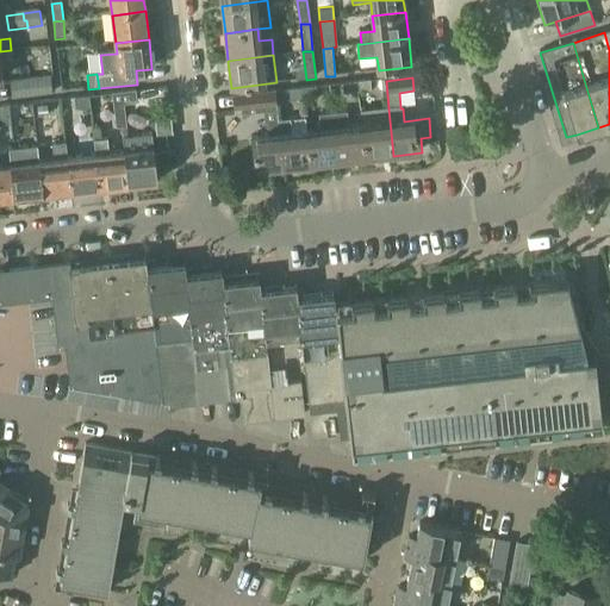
[(12,83),(14,99),(53,94),(50,79),(12,83)]
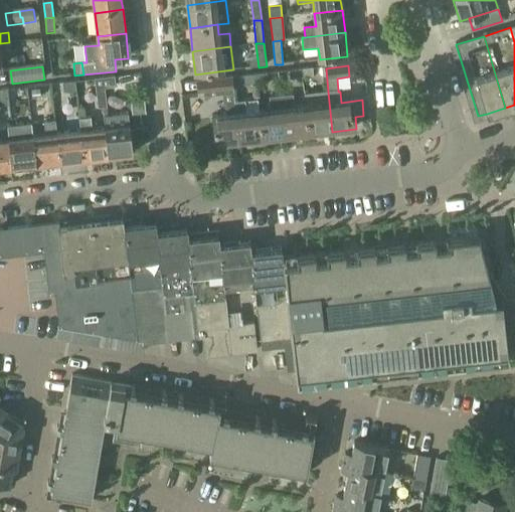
[(314,69),(302,70),(303,78),(315,77),(314,69)]
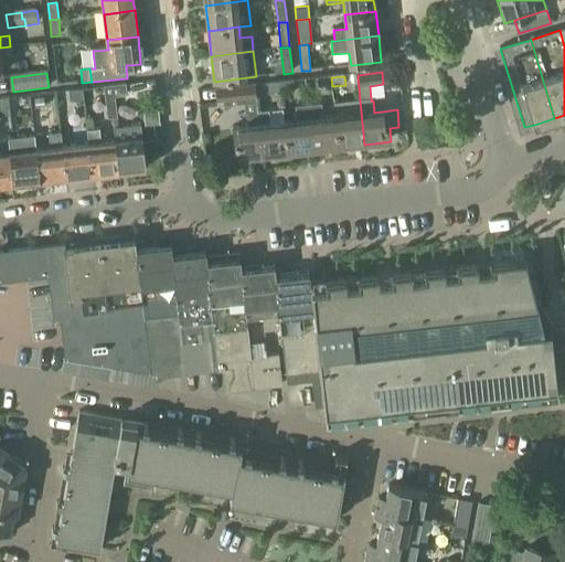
[(332,86),(331,77),(318,80),(319,88),(332,86)]
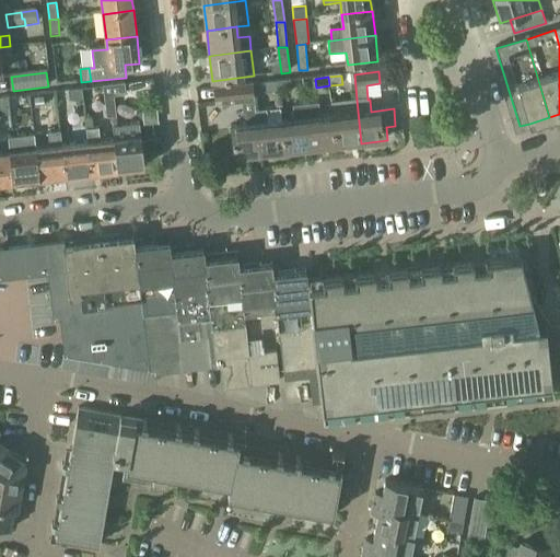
[(291,81),(278,83),(279,92),(292,90),(291,81)]
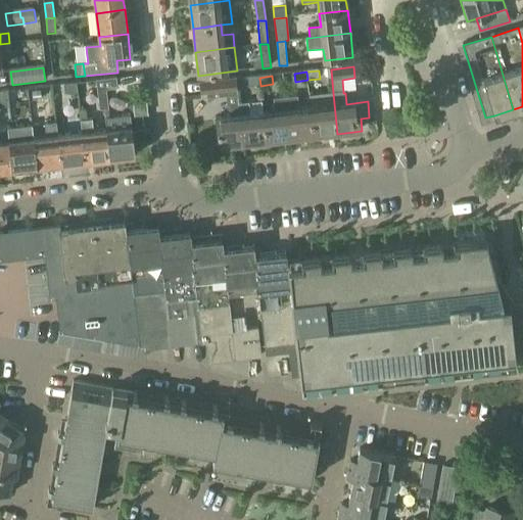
[(260,86),(259,78),(248,79),(248,87),(260,86)]
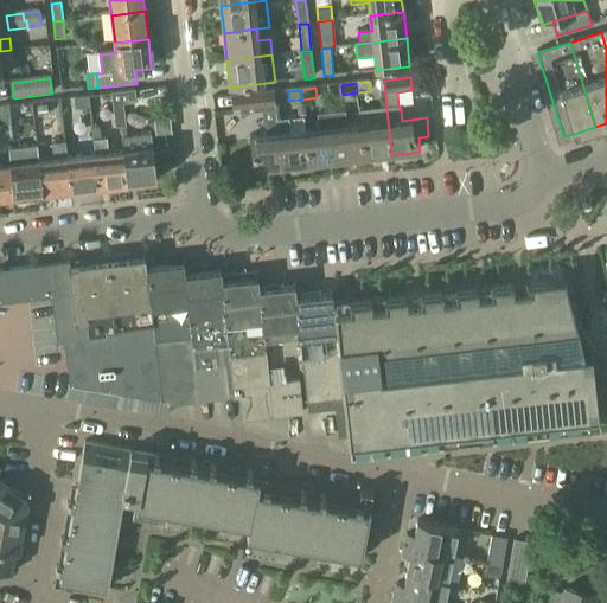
[(112,95),(114,111),(126,110),(125,106),(138,103),(136,91),(112,95)]
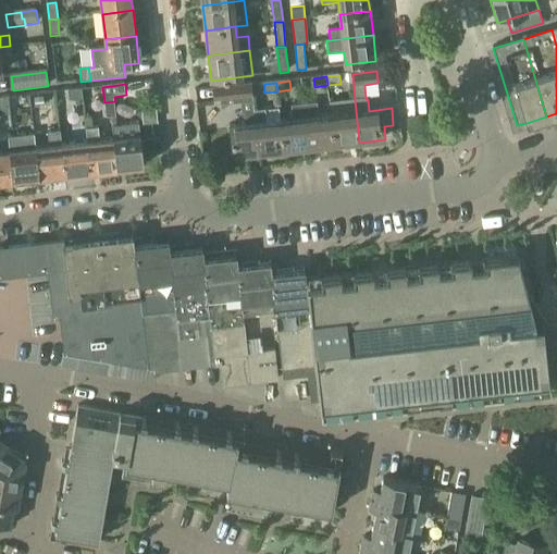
[(260,154),(255,110),(251,84),(219,88),(220,100),(221,106),(240,103),(242,113),(244,113),(245,124),(231,126),(234,157),(260,154)]
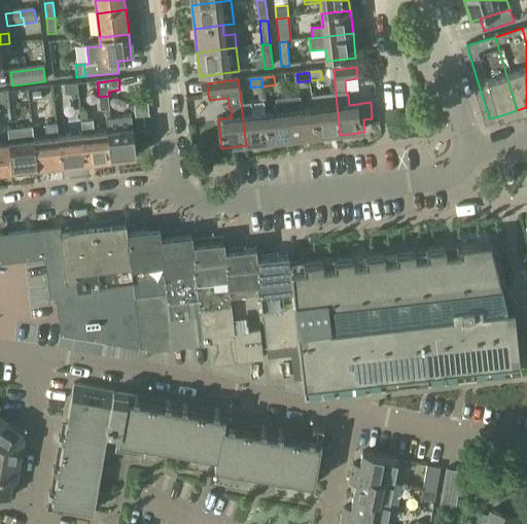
[(77,84),(65,85),(66,94),(78,93),(77,84)]
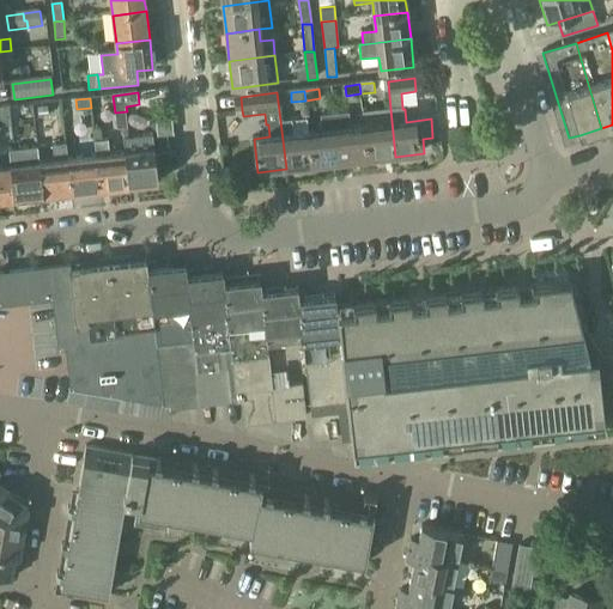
[(0,108),(0,111),(1,126),(12,125),(10,108),(0,108)]
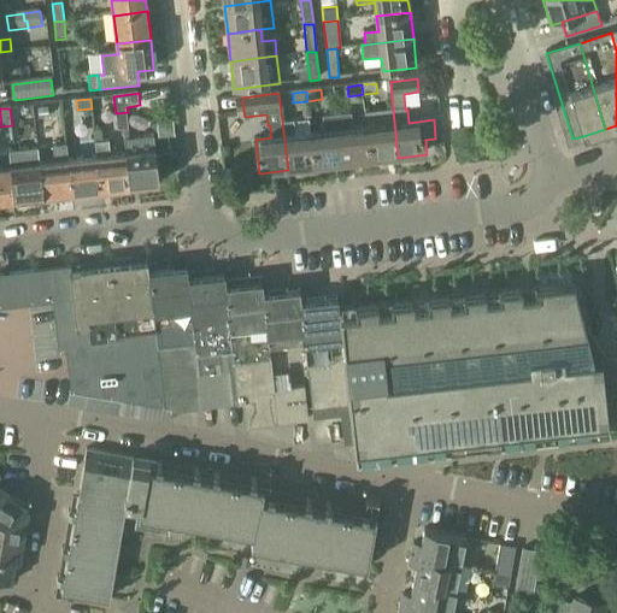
[(48,108),(39,110),(40,119),(50,118),(48,108)]
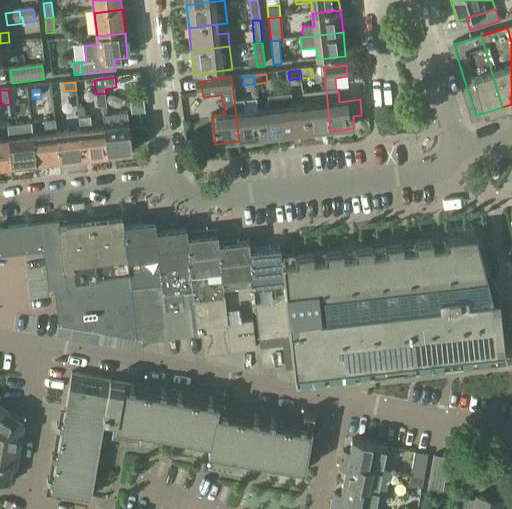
[(303,93),(304,105),(307,133),(330,131),(326,91),(303,93)]
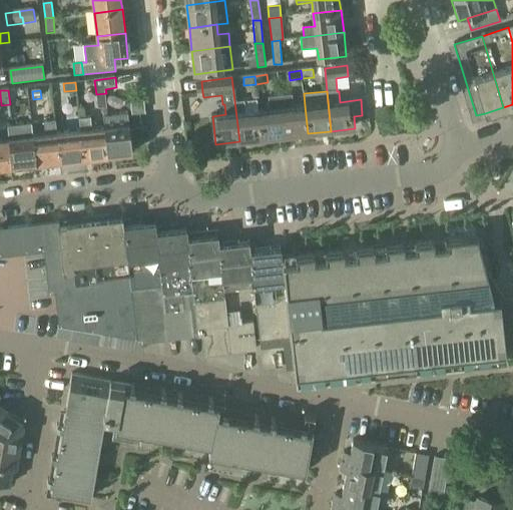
[(106,93),(96,94),(98,109),(107,107),(106,93)]
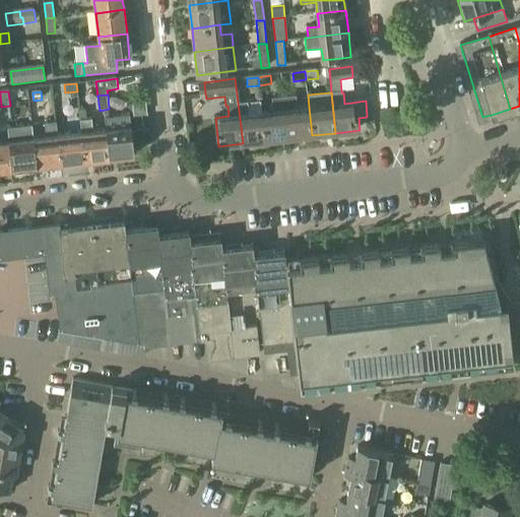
[(297,97),(284,98),(289,138),(312,135),(309,107),(299,109),(297,97)]
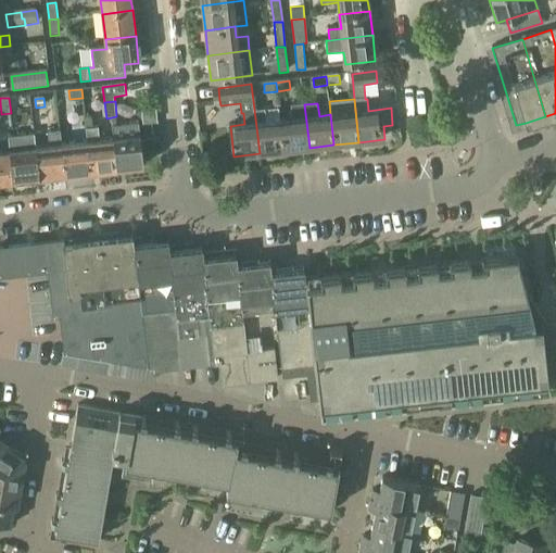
[(293,118),(281,121),(285,151),(310,148),(304,104),(291,105),(293,118)]
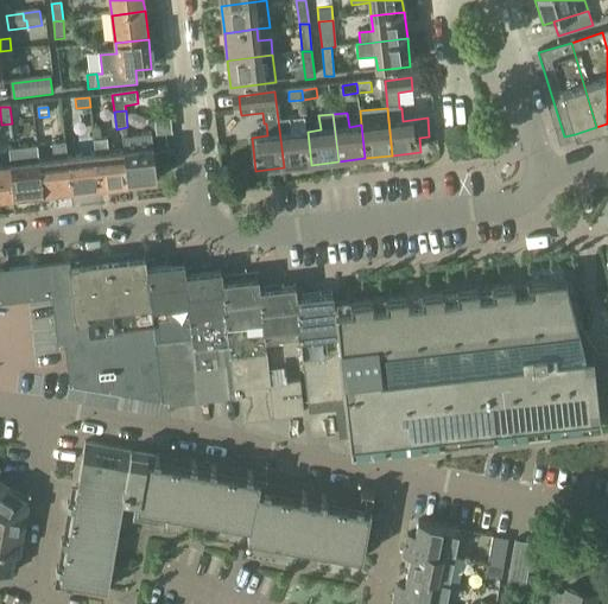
[(305,118),(278,120),(284,167),(311,165),(308,132),(305,118)]
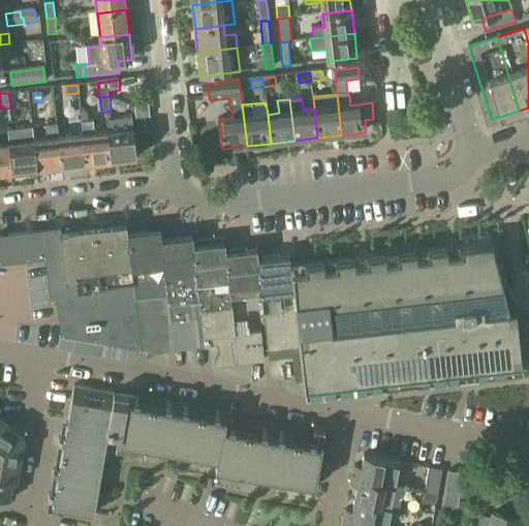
[(10,107),(1,109),(3,123),(12,122),(10,107)]
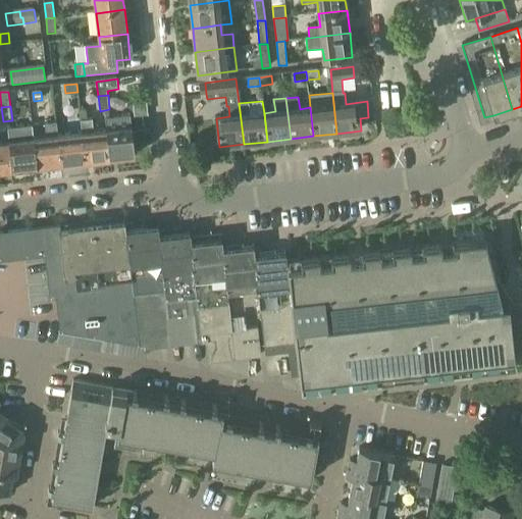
[(81,119),(83,134),(86,162),(110,159),(107,131),(95,133),(93,118),(81,119)]
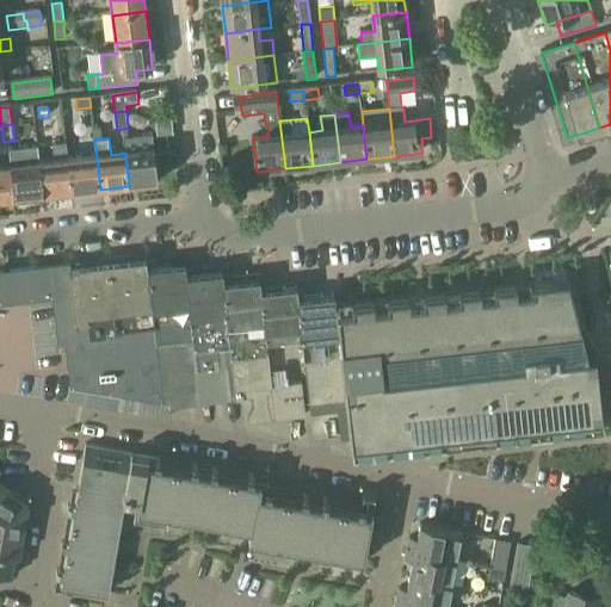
[(54,161),(39,163),(44,196),(72,192),(68,160),(67,143),(53,144),(54,161)]
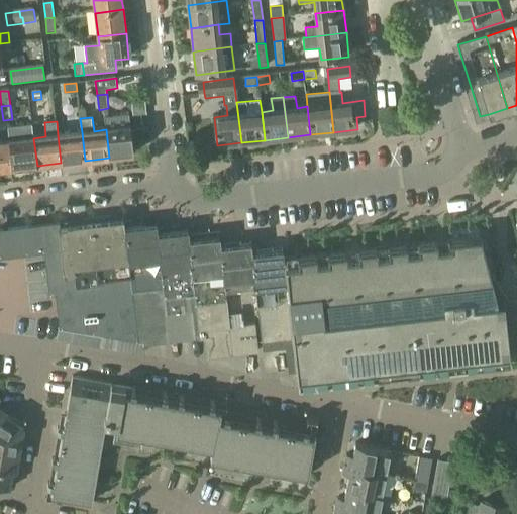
[(131,126),(106,129),(109,158),(134,155),(131,126)]
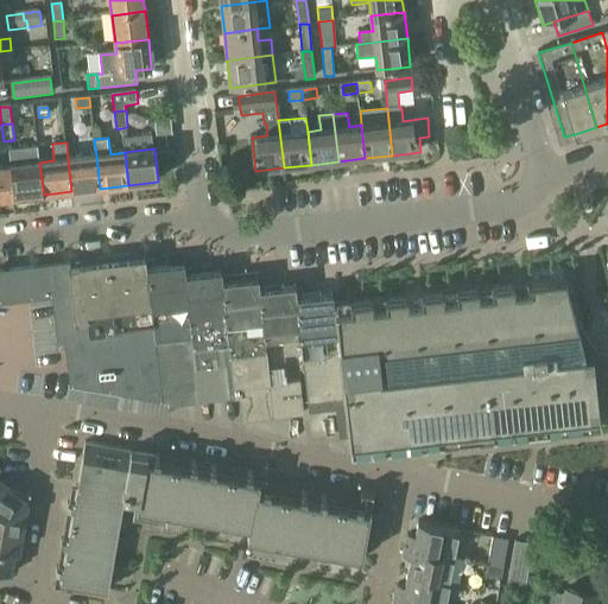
[(96,156),(68,159),(71,191),(100,189),(96,156)]
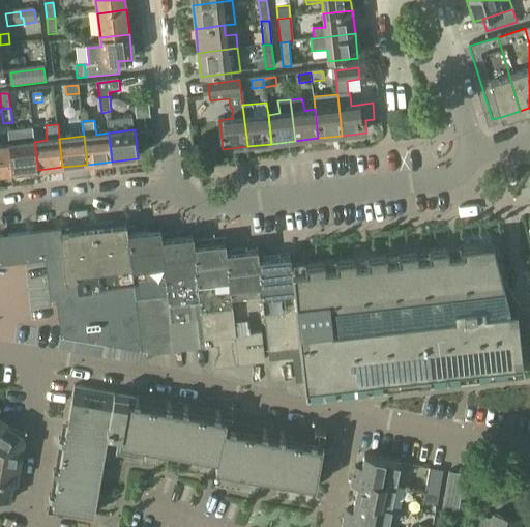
[(34,142),(10,144),(13,173),(38,170),(34,142)]
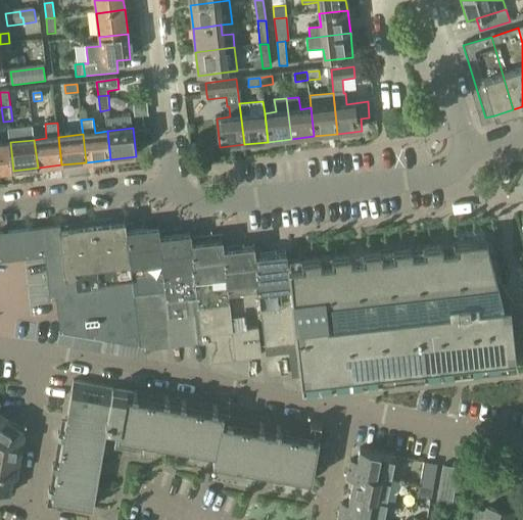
[(0,172),(13,171),(10,142),(0,143),(0,172)]
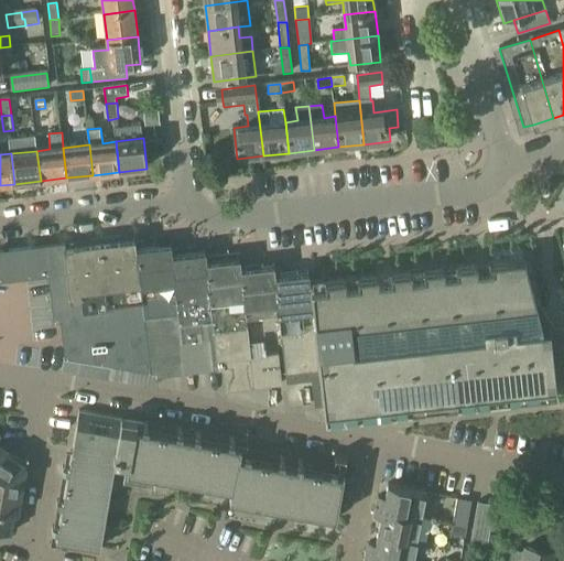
[(65,247),(0,254),(0,282),(49,277),(54,324),(61,323),(64,358),(80,362),(78,375),(110,380),(112,367),(150,374),(136,249),(134,240),(65,249),(65,247)]
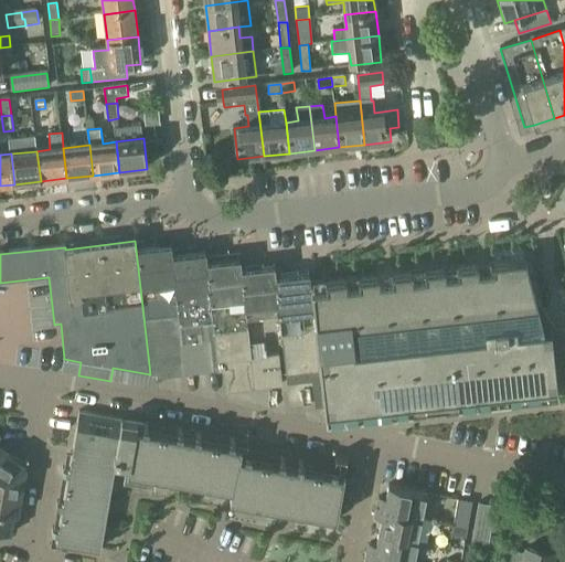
[(171,256),(172,256),(171,245),(136,250),(150,374),(157,375),(157,378),(184,375),(171,256)]
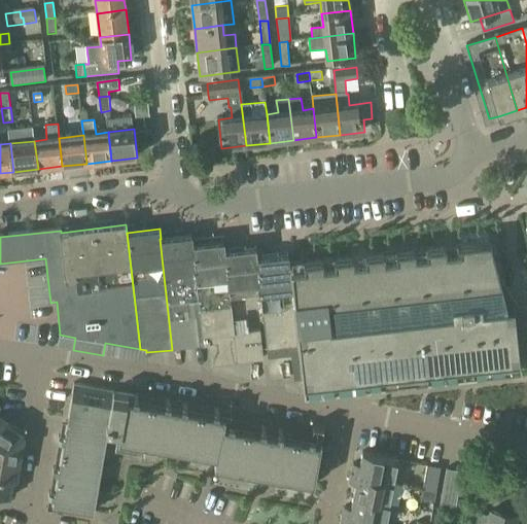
[(191,245),(192,245),(191,236),(161,239),(160,239),(172,350),(203,346),(191,245)]
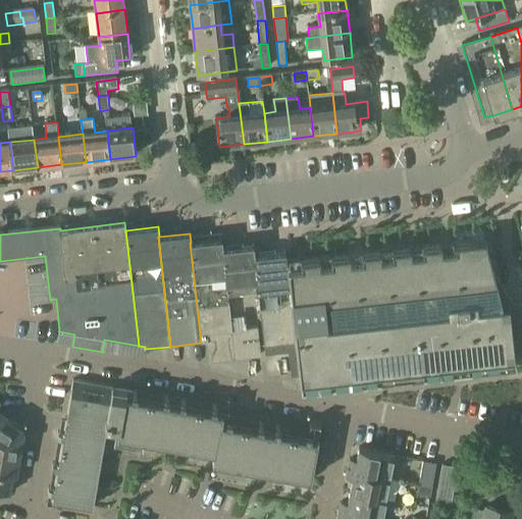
[(232,331),(228,296),(222,250),(223,250),(222,240),(191,243),(190,243),(201,343),(207,343),(209,362),(235,360),(232,331)]
